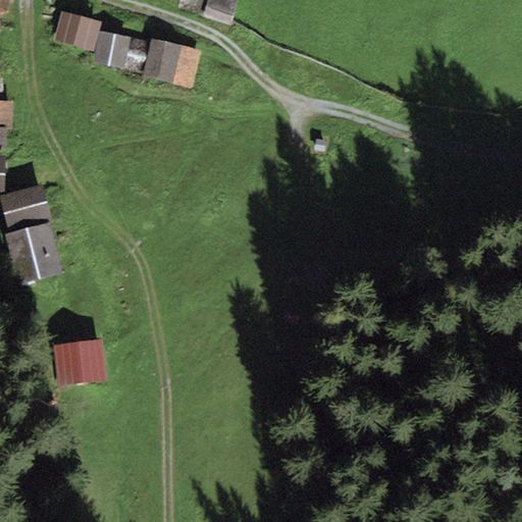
[(0,0),(0,12),(9,13),(9,0),(0,0)]
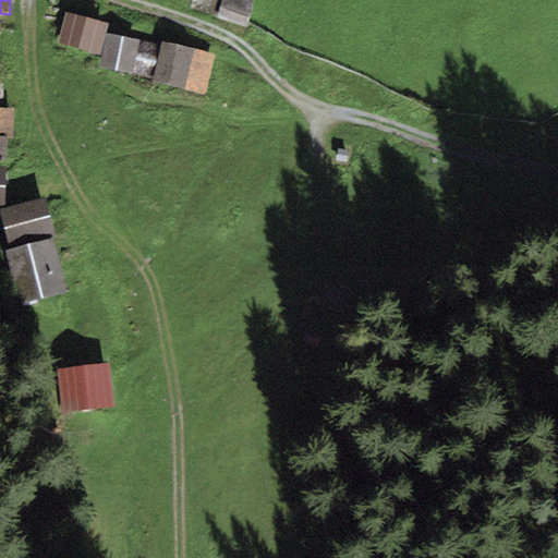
[(220,0),(191,0),(189,9),(216,16),(220,0)]
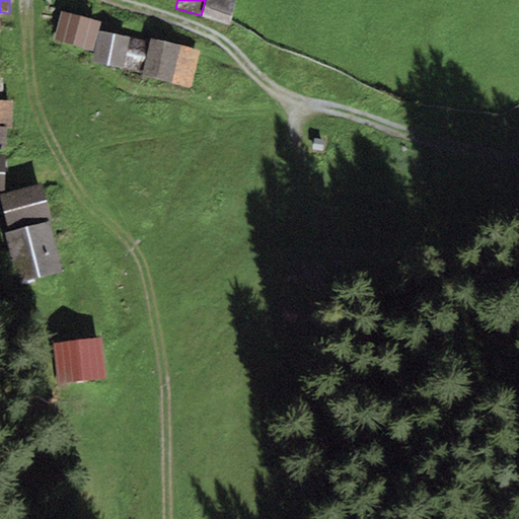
[(235,0),(205,0),(201,15),(228,24),(235,0)]
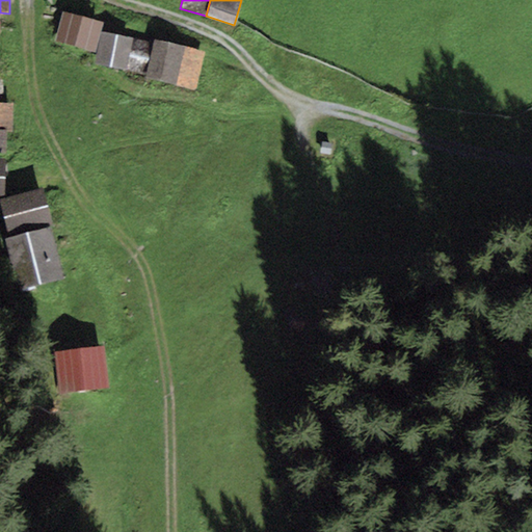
[(104,22),(61,11),(54,42),(96,52),(101,31),(104,22)]
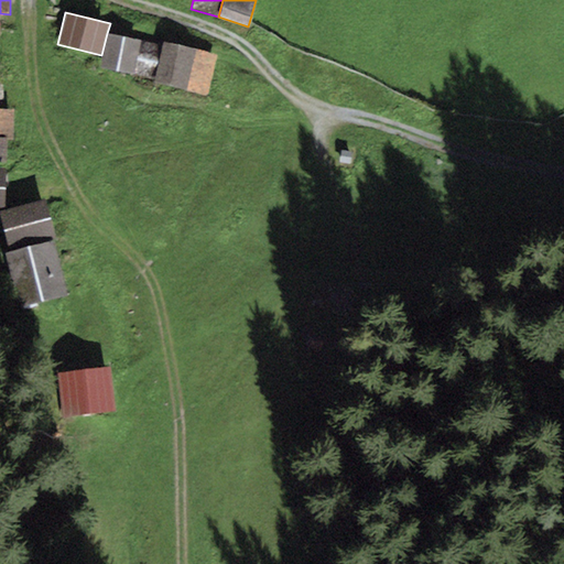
[(140,41),(107,33),(101,55),(99,66),(132,74),(140,41)]
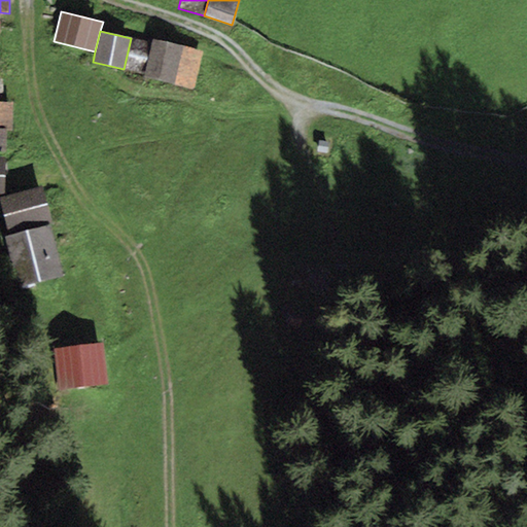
[(151,42),(131,38),(124,69),(144,73),(151,42)]
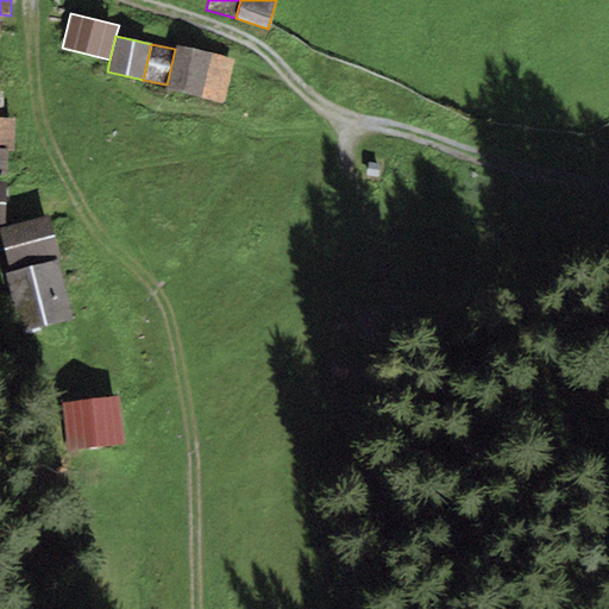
[(211,54),(176,45),(175,49),(167,85),(167,89),(201,98),(211,54)]
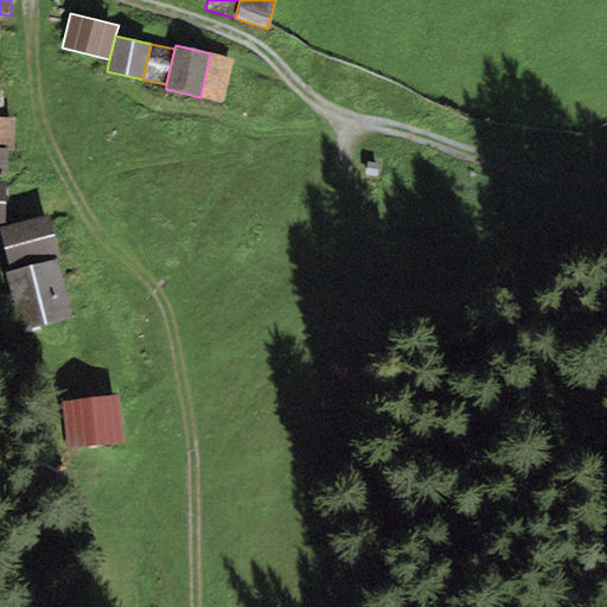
[(234,59),(210,53),(200,97),(223,102),(234,59)]
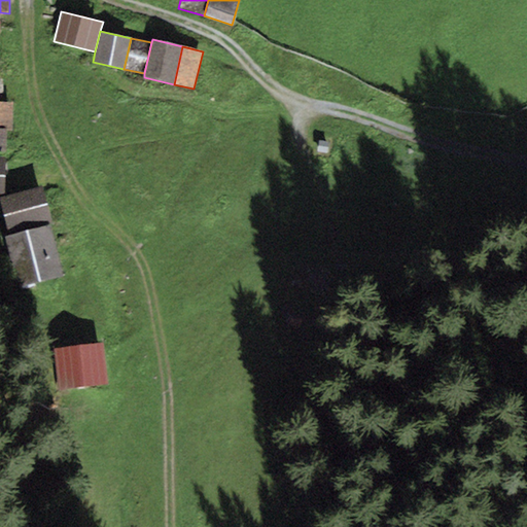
[(11,131),(12,103),(3,102),(0,102),(0,130),(6,130),(11,131)]
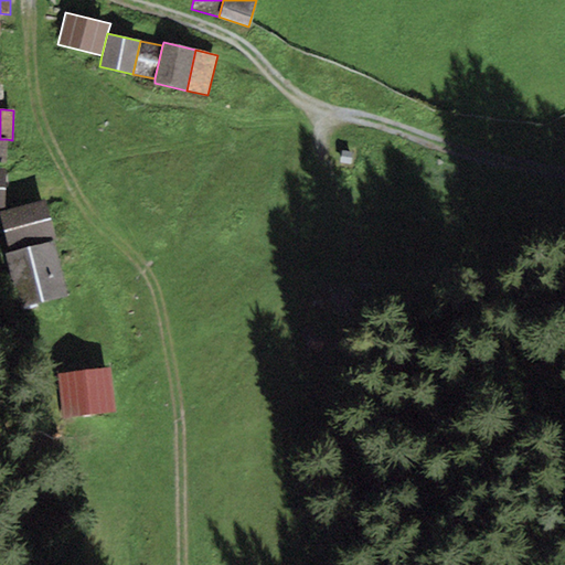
[(56,238),(46,199),(0,211),(0,216),(10,252),(53,240),(56,238)]
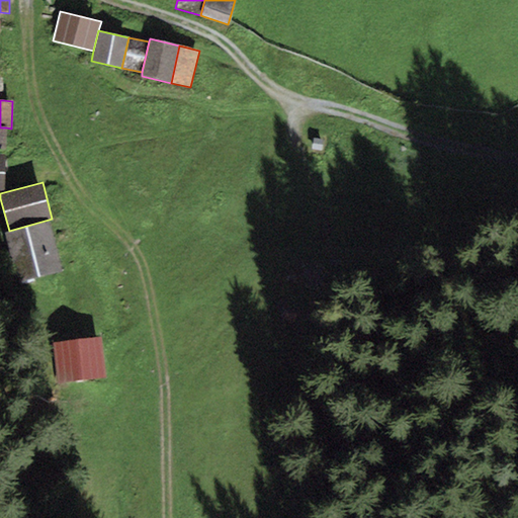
[(63,269),(49,220),(9,231),(4,232),(18,282),(63,269)]
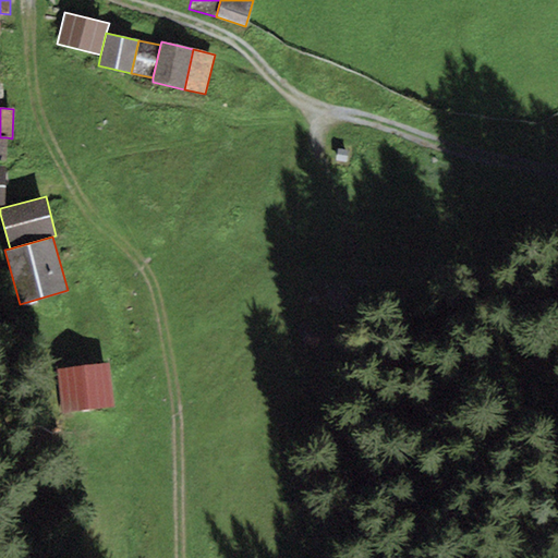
[(112,407),(108,363),(56,367),(60,412),(112,407)]
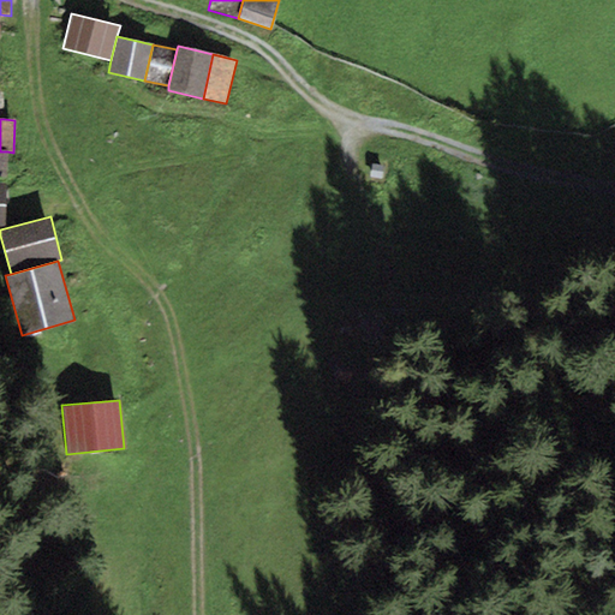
All buildings are outlined.
